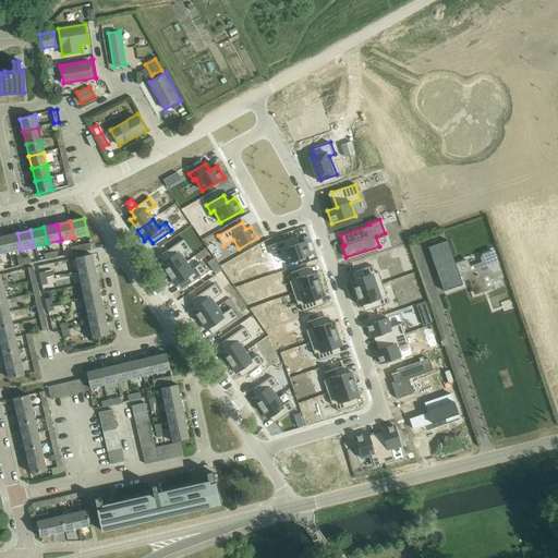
[(17,233),(4,237),(8,253),(21,250),(17,233)]
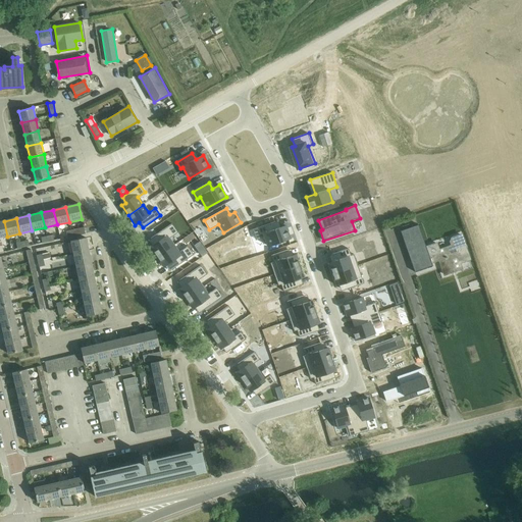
[(275,222),(253,229),(256,240),(264,237),(268,246),(290,239),(285,226),(277,228),(275,222)]
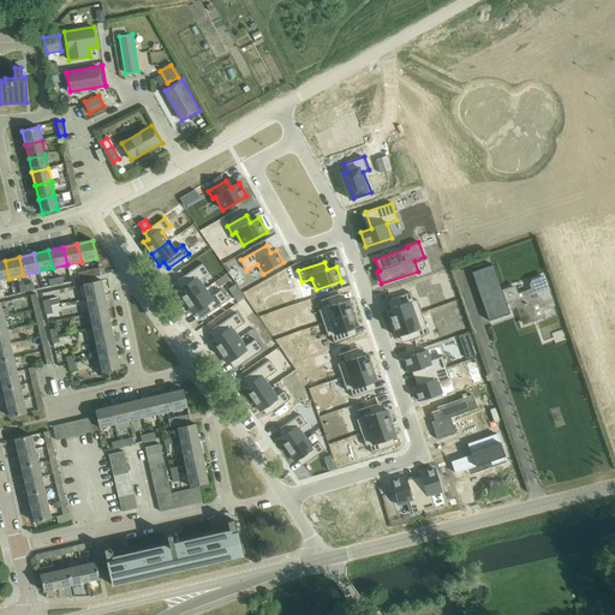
[(183,288),(177,292),(185,303),(204,290),(199,281),(209,274),(203,264),(178,281),(183,288)]
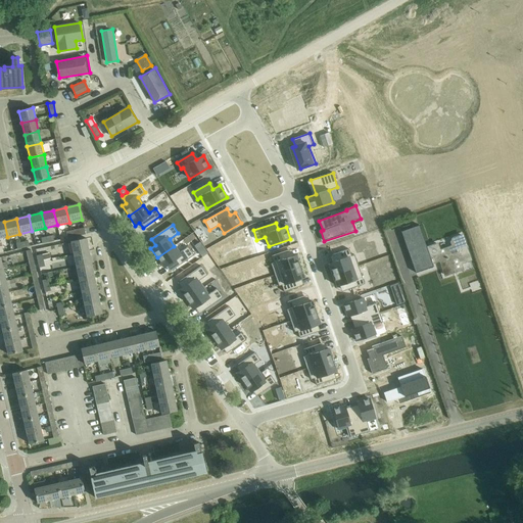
[(419,225),(401,232),(416,273),(433,267),(432,264),(440,260),(445,275),(463,269),(461,264),(471,259),(462,234),(453,238),(449,242),(452,246),(441,249),(439,244),(427,248),(419,225)]
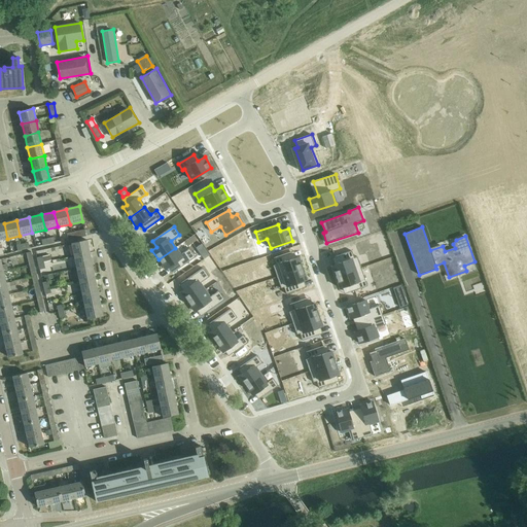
[(84,230),(71,233),(73,239),(85,237),(84,230)]
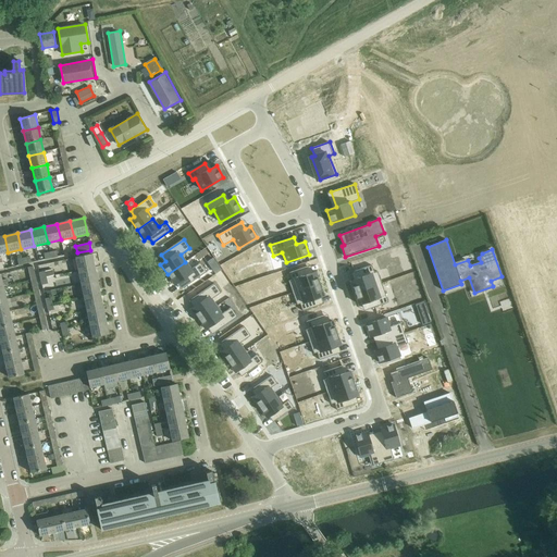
[(75,258),(78,271),(95,268),(91,255),(75,258)]
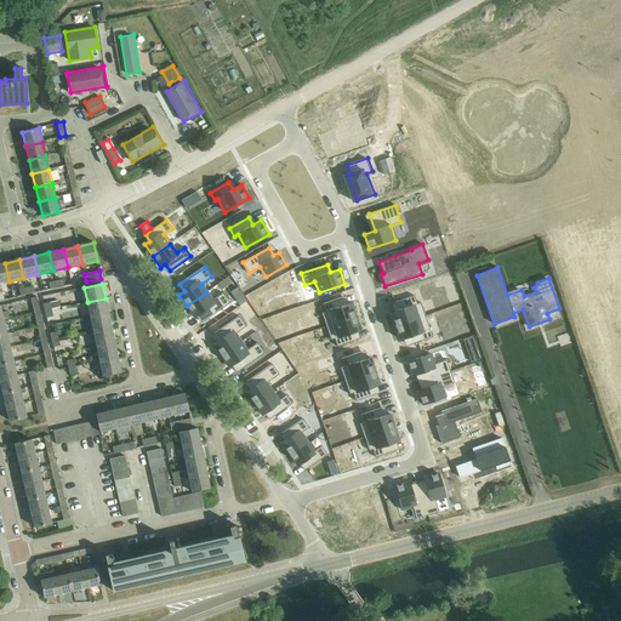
[(206,292),(187,306),(195,318),(200,314),(205,322),(231,303),(223,292),(212,300),(206,292)]
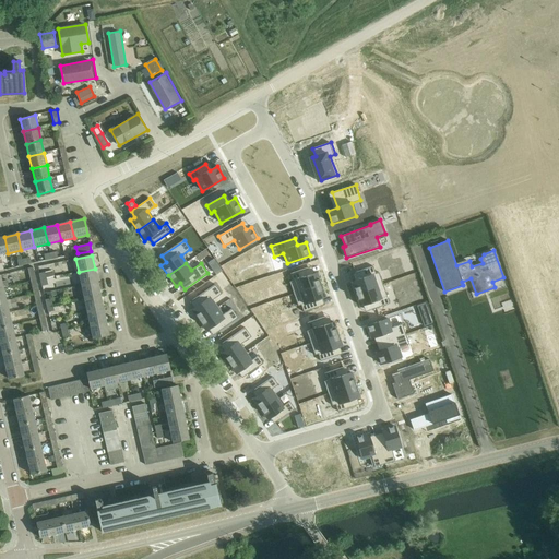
[(27,269),(31,282),(36,281),(33,266),(27,269)]
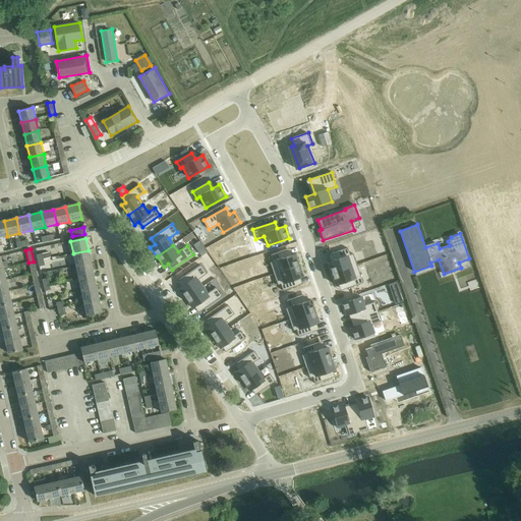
[(333,261),(328,263),(332,274),(357,266),(353,254),(350,255),(348,248),(331,254),(333,261)]
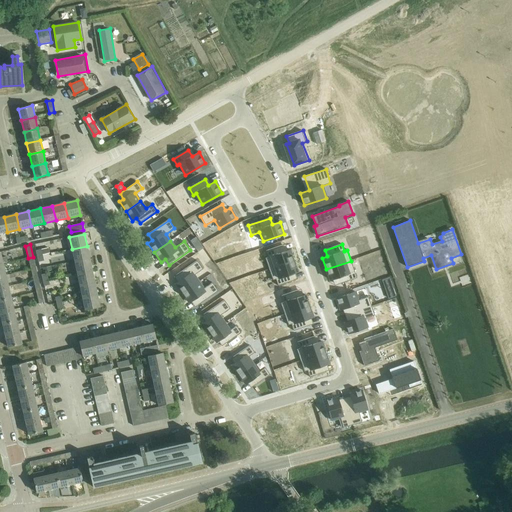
[(268,257),(265,258),(269,269),(294,261),(290,250),(285,252),(283,245),(266,251),(268,257)]
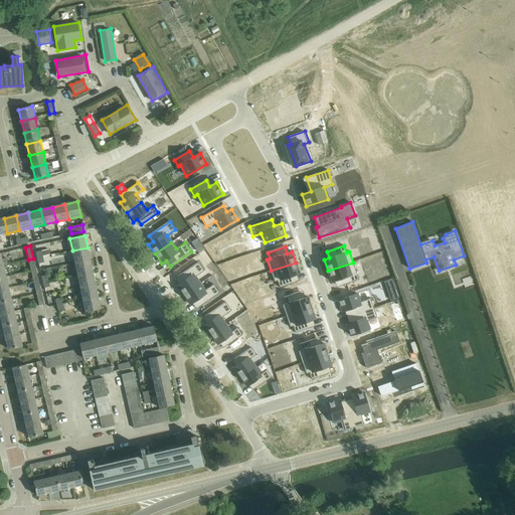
[(72,250),(75,263),(90,260),(88,247),(72,250)]
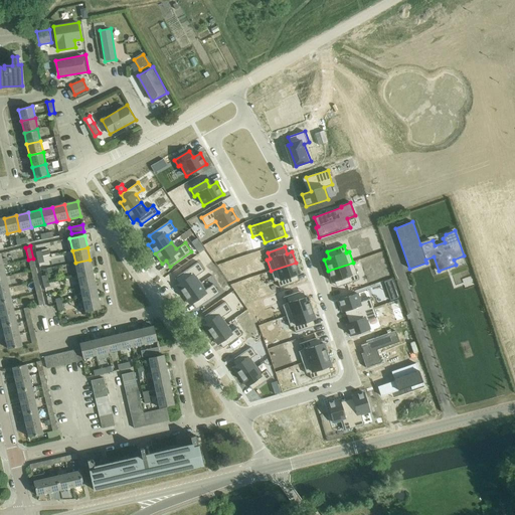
[(8,264),(7,258),(1,260),(0,254),(0,266),(2,266),(8,264)]
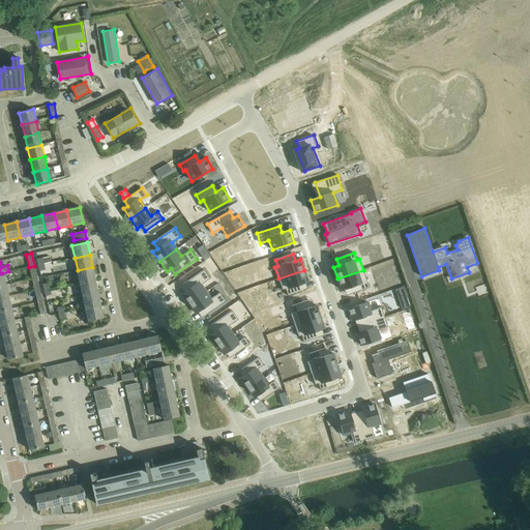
[(78,270),(80,283),(95,280),(92,267),(78,270)]
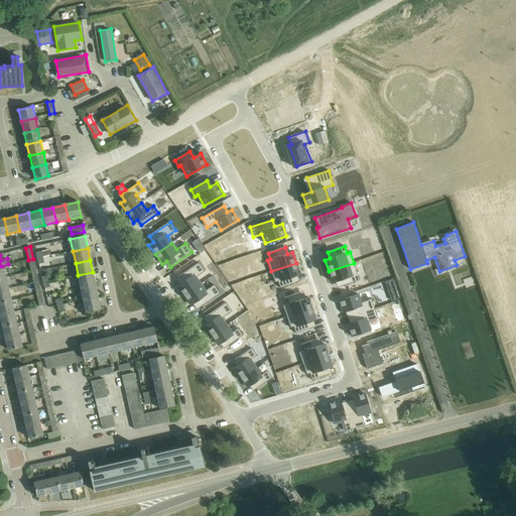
[(181,283),(177,286),(183,295),(201,284),(196,277),(205,271),(199,263),(177,277),(181,283)]
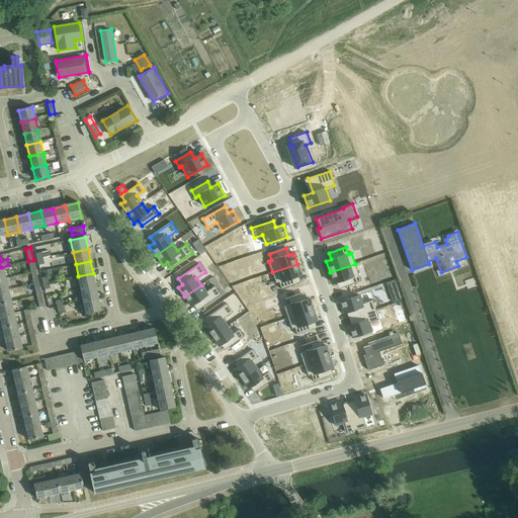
[(297,264),(272,272),(276,283),(279,282),(281,289),(298,283),(295,276),(300,275),(297,264)]
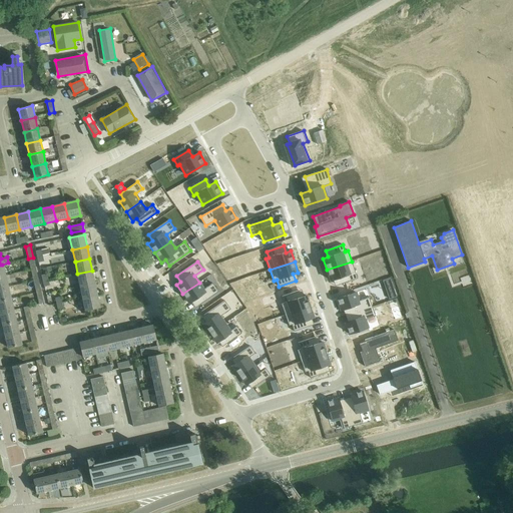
[(352,262),(327,270),(331,281),(336,279),(338,286),(355,280),(352,274),(355,273),(352,262)]
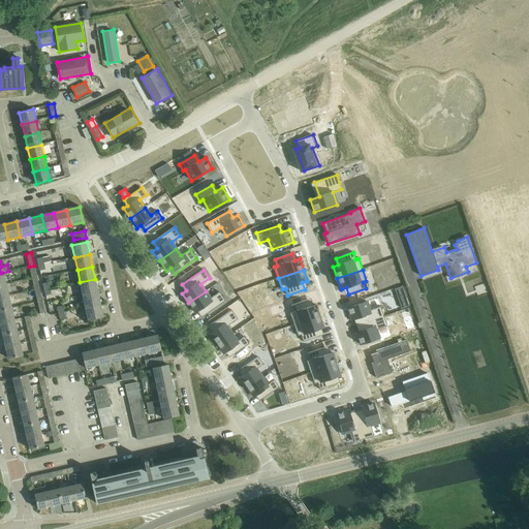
[(80,282),(83,294),(98,291),(95,279),(80,282)]
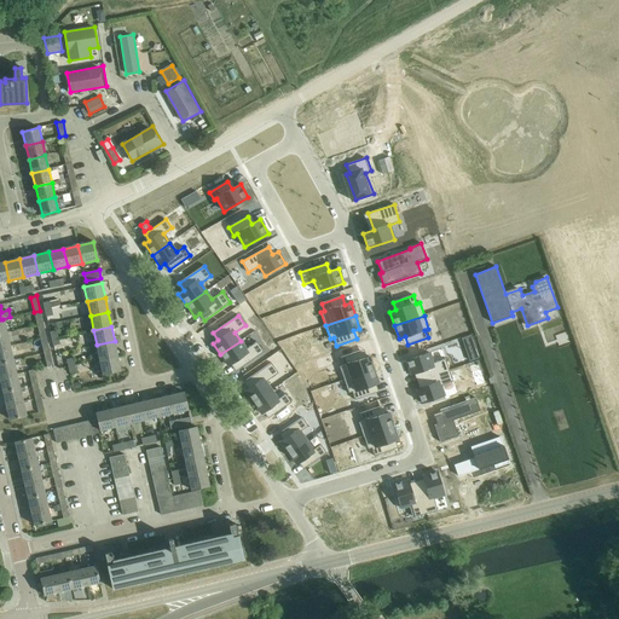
[(97,345),(99,360),(117,356),(115,341),(97,345)]
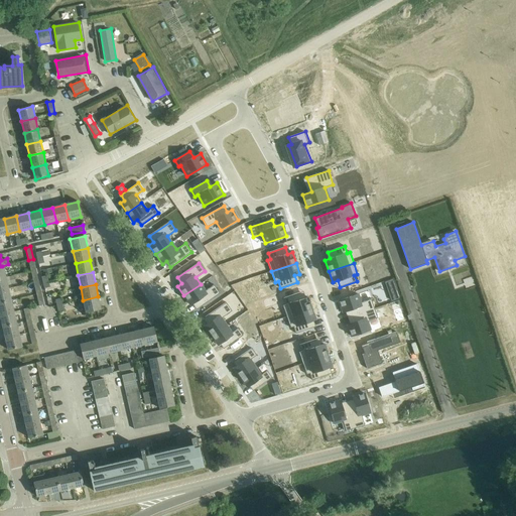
[(201,284),(183,295),(190,305),(195,302),(199,308),(220,293),(214,285),(206,290),(201,284)]
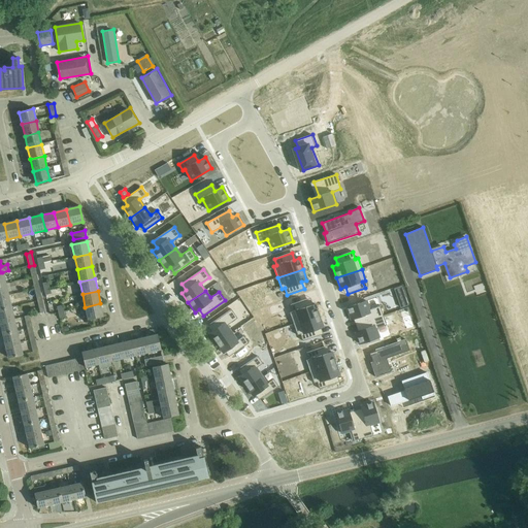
[(0,297),(0,309),(10,307),(8,296),(0,297)]
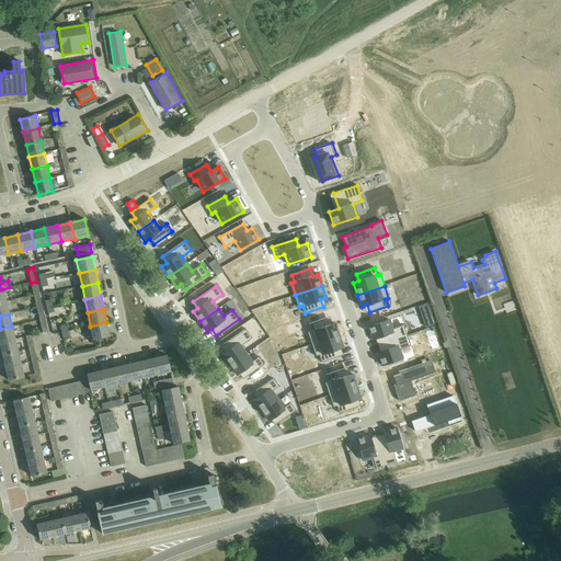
[(311,331),(308,332),(312,344),(339,335),(334,323),(329,325),(327,318),(309,324),(311,331)]
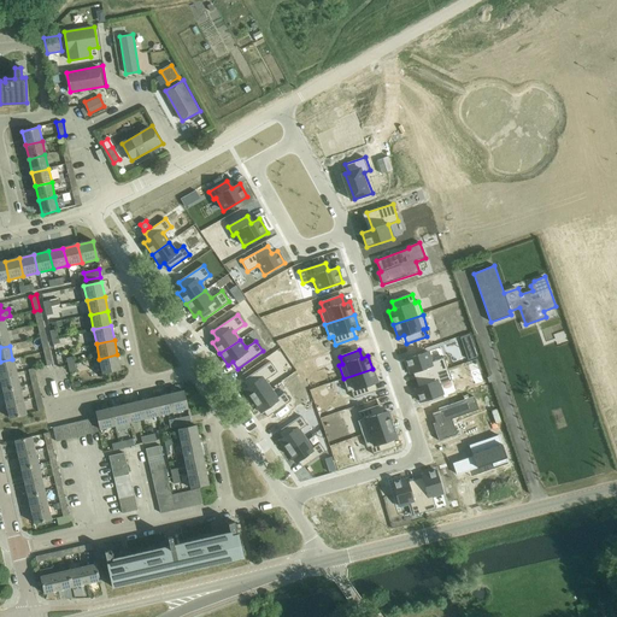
[(428,352),(405,360),(410,374),(416,371),(418,378),(447,369),(444,358),(432,362),(428,352)]
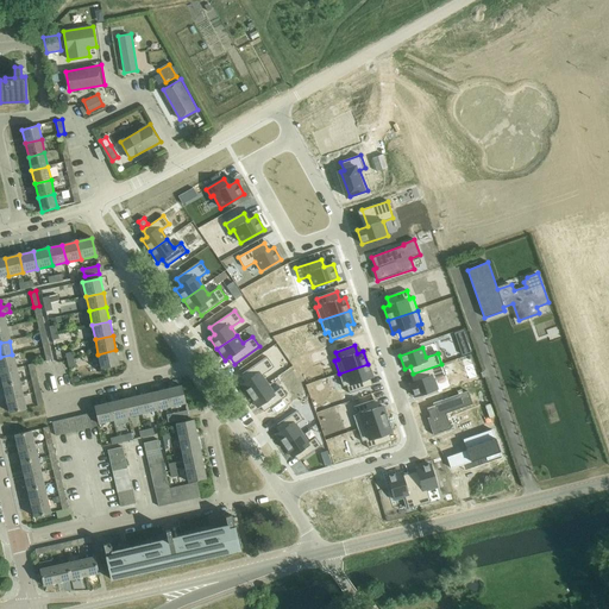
[(25,349),(14,350),(16,359),(26,358),(25,349)]
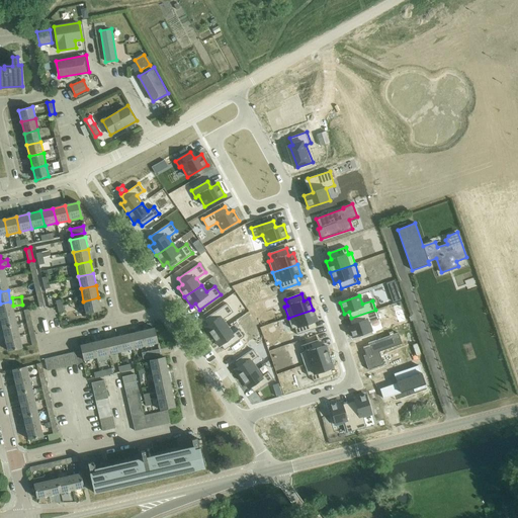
[(98,297),(83,301),(86,314),(101,311),(98,297)]
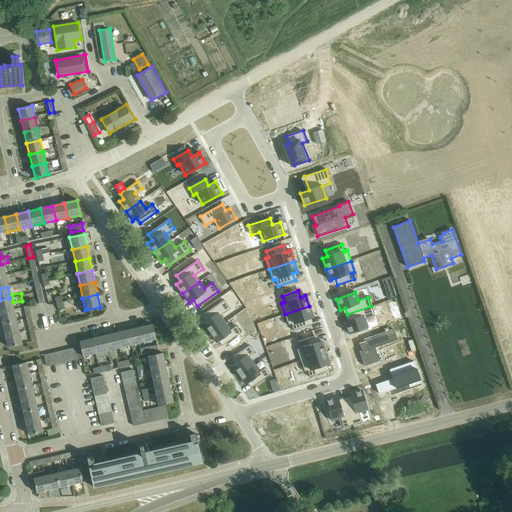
[(0,300),(0,312),(13,309),(10,298),(0,300)]
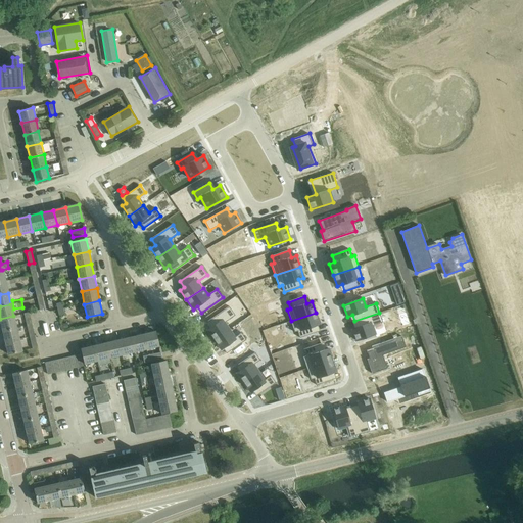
[(211,327),(207,330),(215,340),(229,330),(225,323),(235,316),(229,306),(207,322),(211,327)]
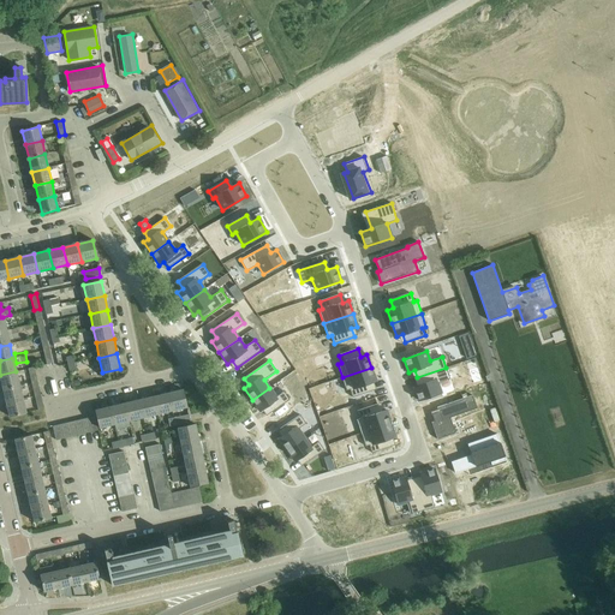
[(28,369),(31,382),(39,381),(35,368),(28,369)]
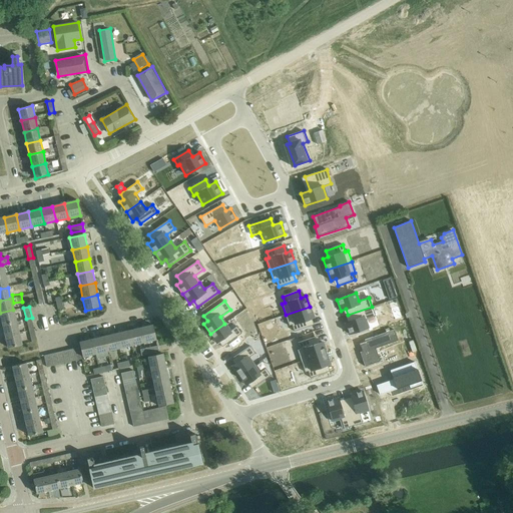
[(310,307),(286,315),(289,326),(292,325),(295,332),(311,326),(309,320),(314,318),(310,307)]
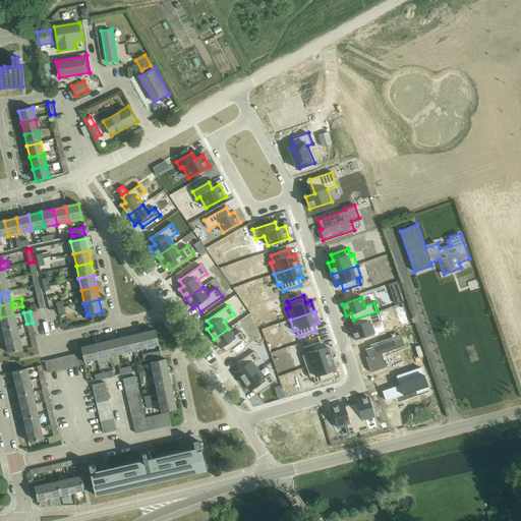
[(355,326),(350,328),(354,340),(373,333),(371,325),(381,322),(378,311),(353,320),(355,326)]
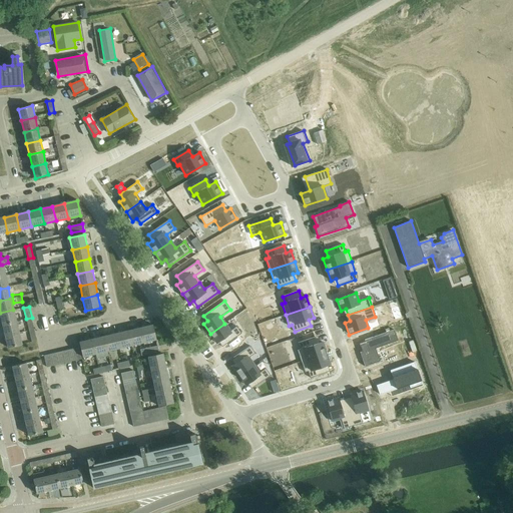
[(0,313),(0,315),(2,325),(16,322),(13,310),(0,313)]
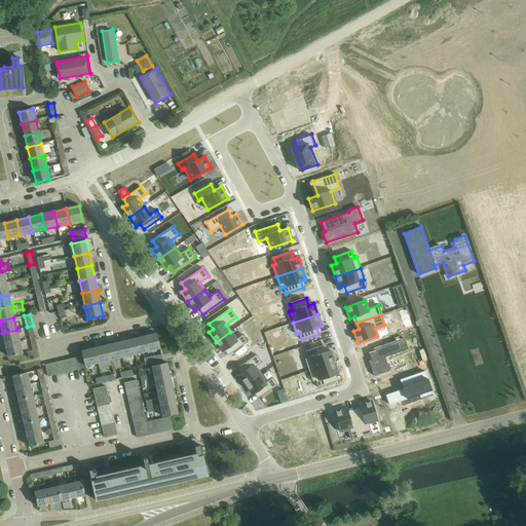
[(27,327),(30,339),(36,337),(33,326),(27,327)]
